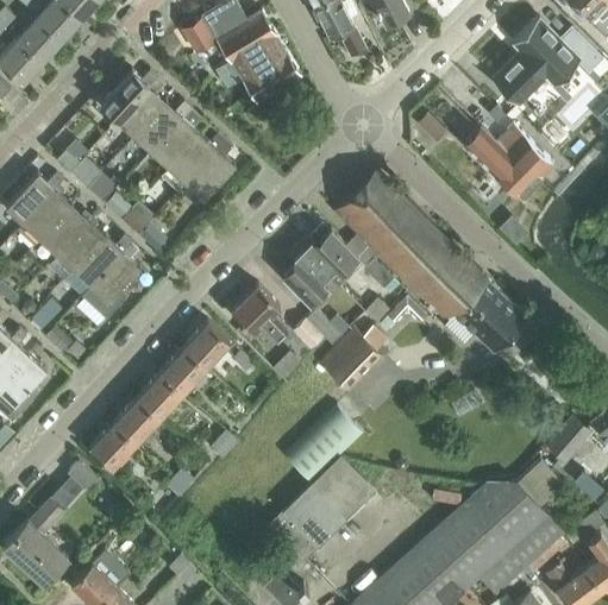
[(57,0),(37,0),(45,7),(35,19),(62,43),(81,21),(57,0)]
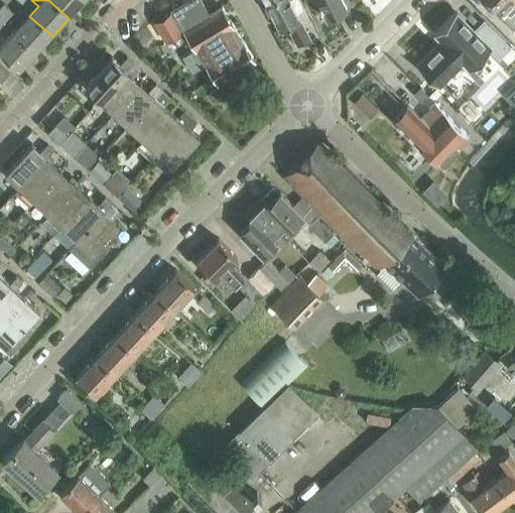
[(48,0),(69,18),(85,0),(48,0)]
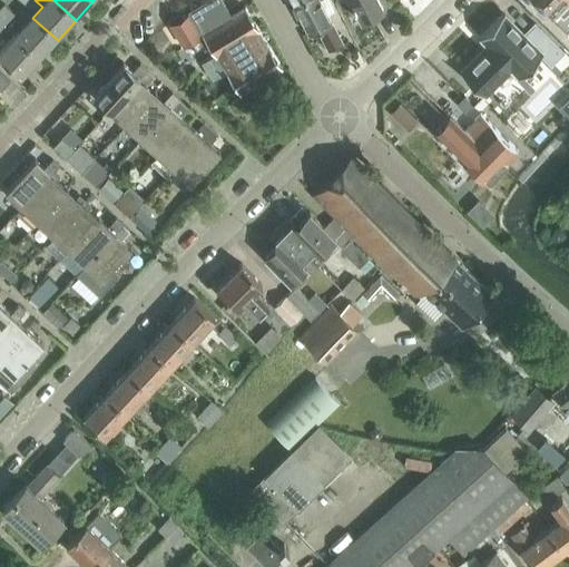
[(185,70),(213,54),(238,95),(280,69),(243,10),(231,18),(218,0),(207,0),(159,30),(185,70)]
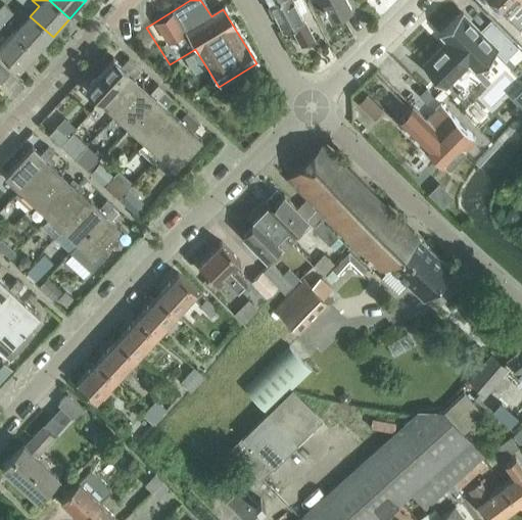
[(316,45),(300,15),(305,12),(298,0),(296,0),(293,2),(292,0),(284,0),(270,7),(285,36),(293,32),(303,51),(316,45)]
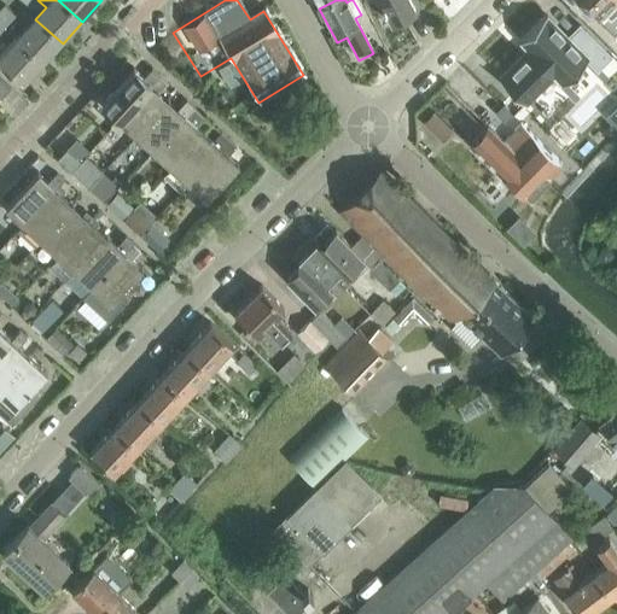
[(394,28),(415,16),(406,0),(364,0),(372,13),(383,9),(394,28)]
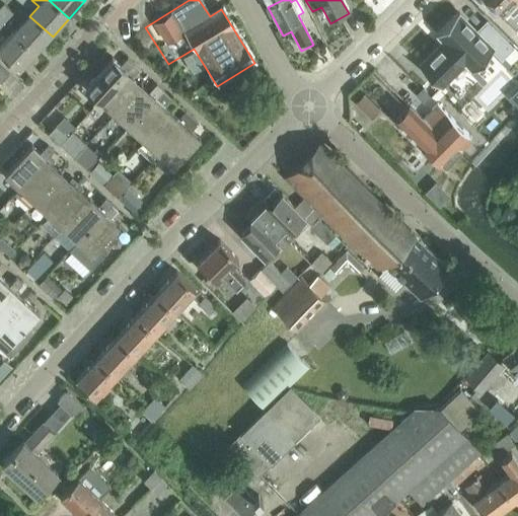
[(515,0),(484,0),(506,22),(513,15),(507,9),(516,0),(515,0)]
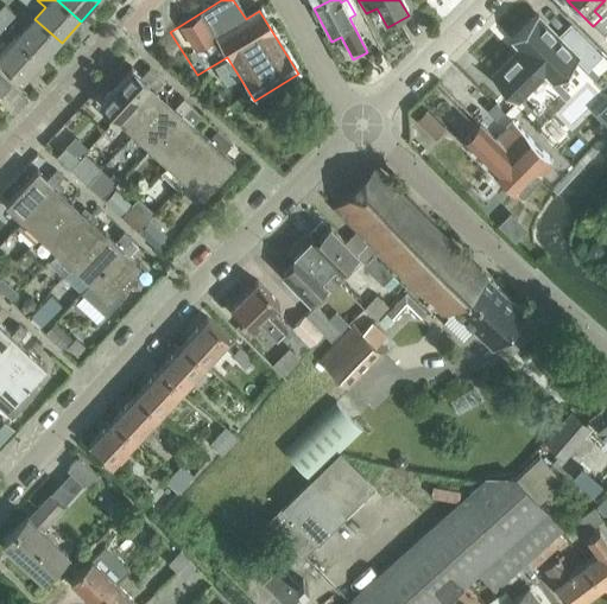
[(4,8),(0,12),(0,25),(5,30),(16,19),(4,8)]
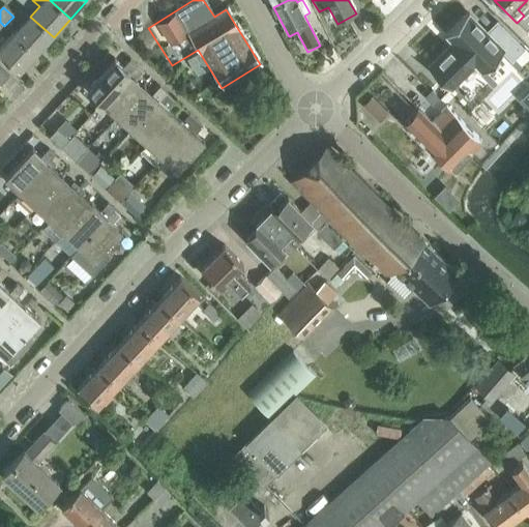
[(30,17),(13,35),(37,56),(54,37),(30,17)]
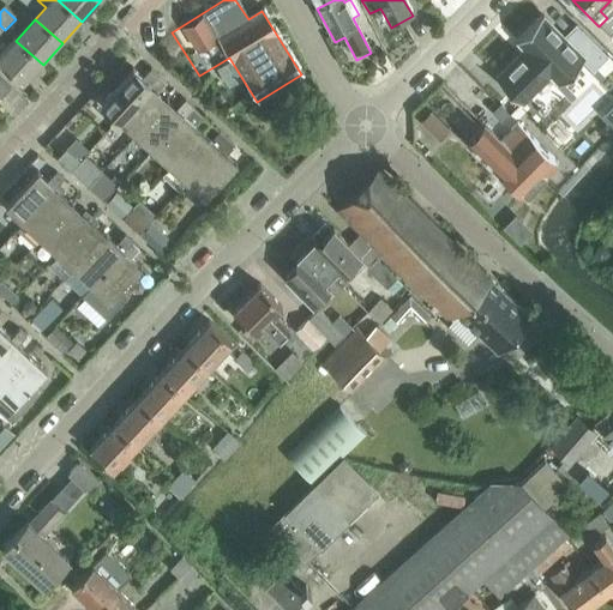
[(521,56),(496,80),(521,106),(550,78),(558,86),(583,62),(593,72),(606,59),(576,29),(563,42),(540,20),(516,43),(524,53),(521,56)]
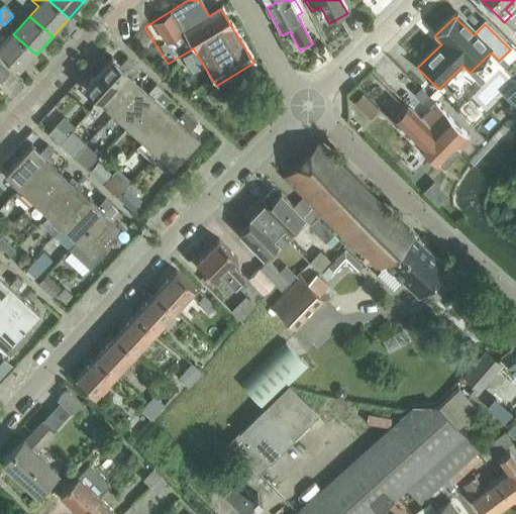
[(13,34),(0,47),(0,57),(19,74),(36,55),(13,34)]
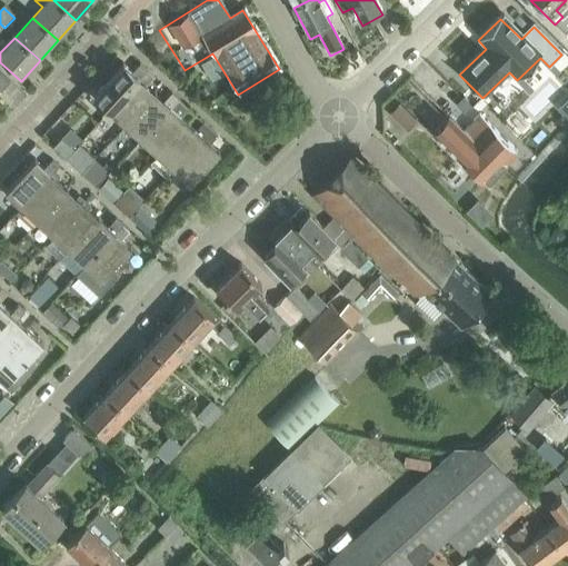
[(91,98),(108,112),(146,72),(138,66),(131,73),(121,65),(91,98)]
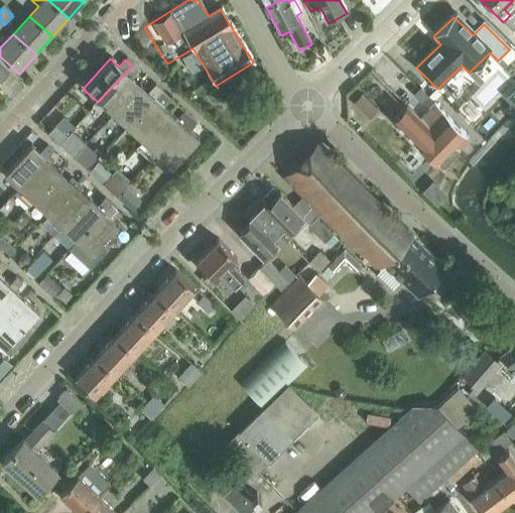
[(132,66),(98,102),(112,115),(139,86),(132,79),(138,72),(132,66)]
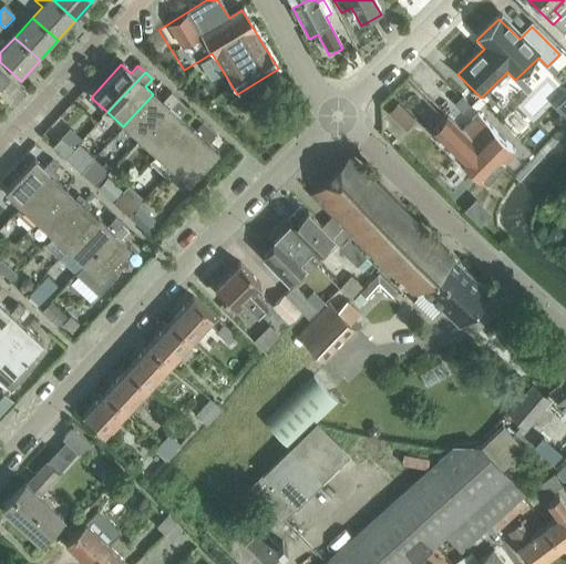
[(0,94),(10,84),(0,74),(0,94)]
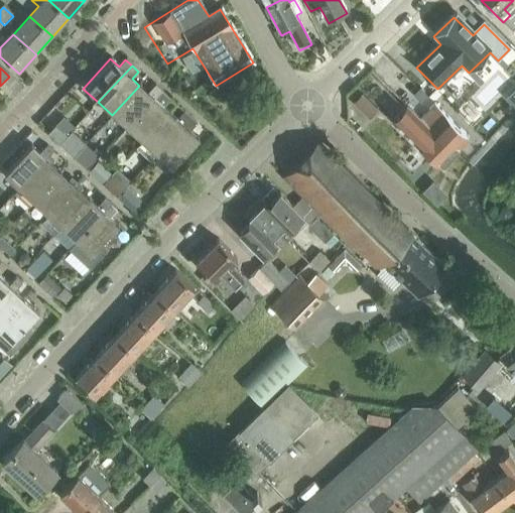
[(139,86),(112,115),(127,129),(159,94),(160,92),(154,87),(148,94),(139,86)]
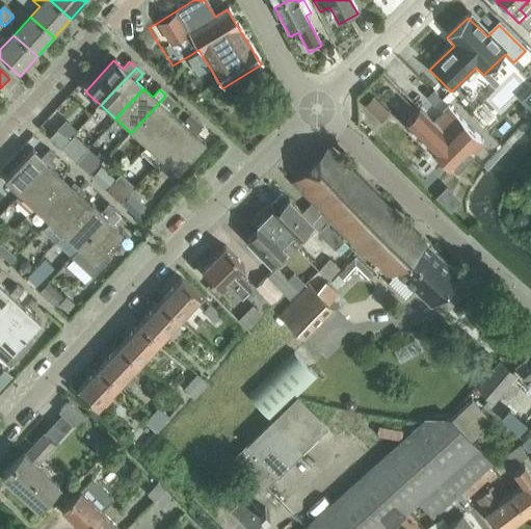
[(164,97),(131,133),(145,147),(174,116),(168,112),(175,106),(164,97)]
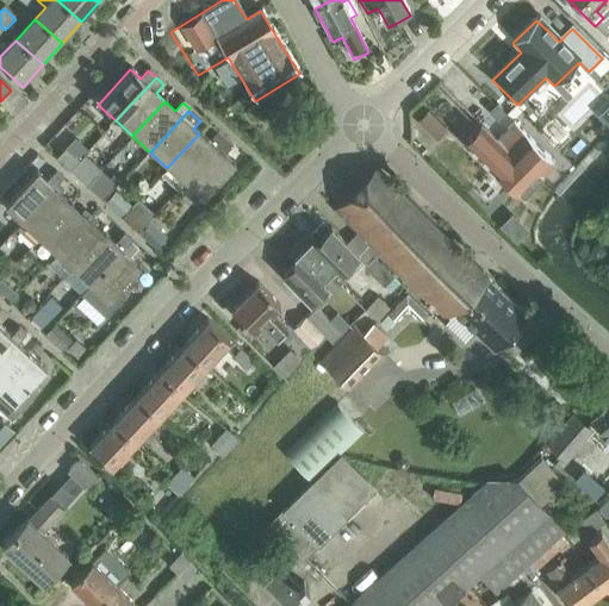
[(445,132),(428,116),(417,125),(435,142),(445,132)]
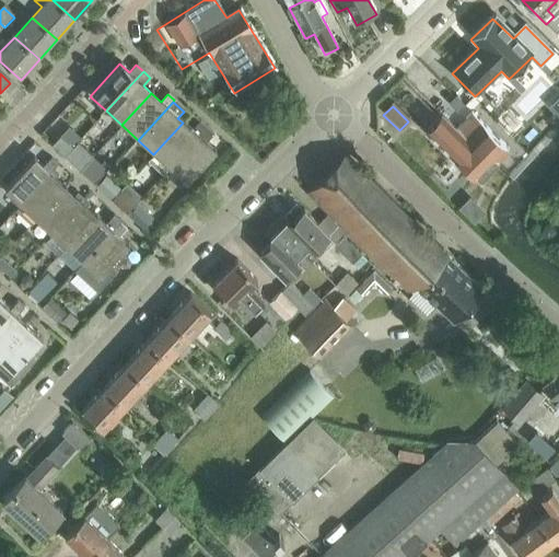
[(508,150),(472,115),(456,130),(492,165),(508,150)]
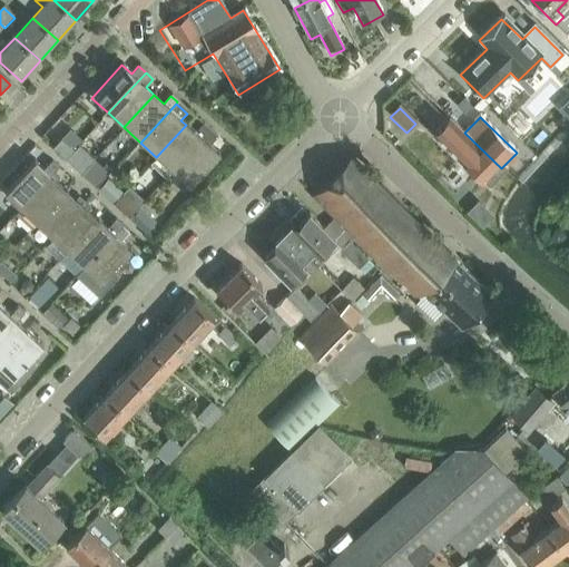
[(486,185),(501,168),(464,133),(462,134),(447,118),(432,133),(486,185)]
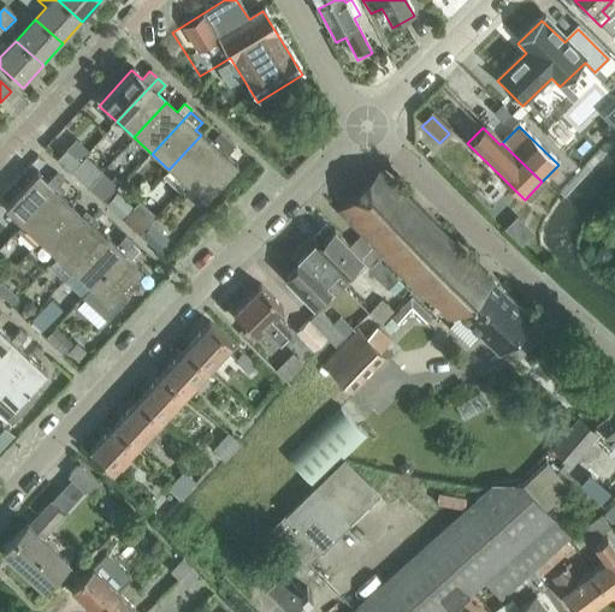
[(201,135),(169,170),(185,184),(225,141),(218,135),(211,143),(201,135)]
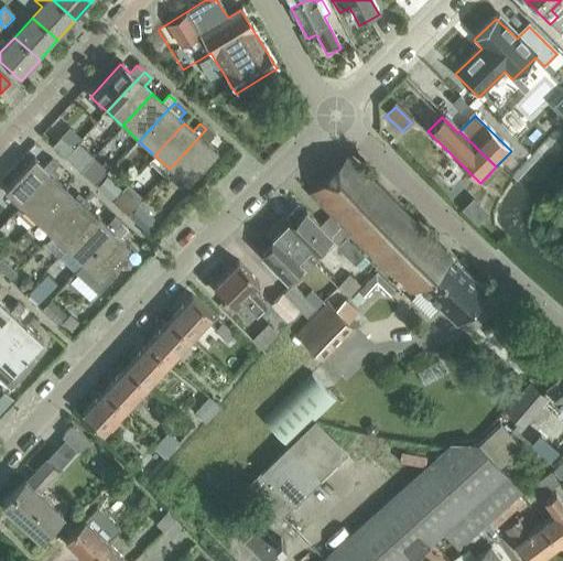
[(206,129),(170,169),(186,184),(215,153),(206,146),(214,137),(206,129)]
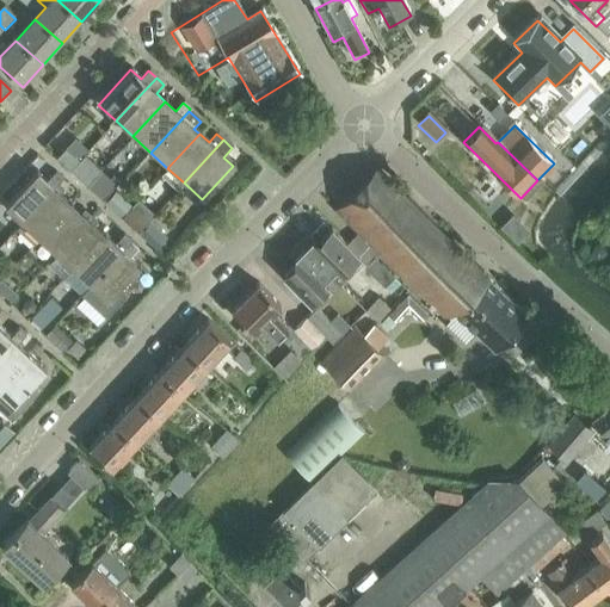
[(66,149),(56,160),(69,172),(79,162),(66,149)]
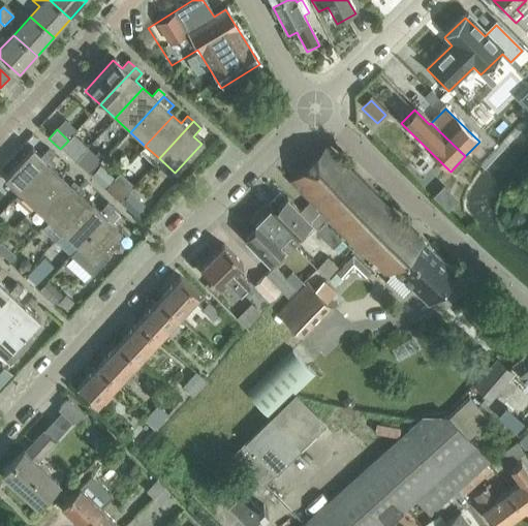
[(68,141),(60,149),(61,150),(74,162),(88,149),(74,136),(69,141),(68,141)]
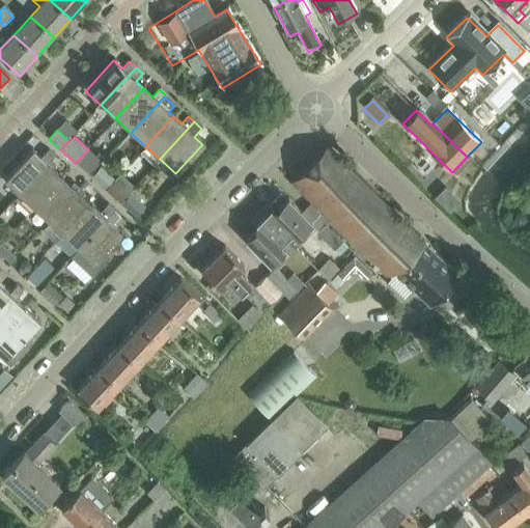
[(458,277),(366,187),(326,147),(289,185),(362,256),(387,281),(395,273),(429,306),(458,277)]
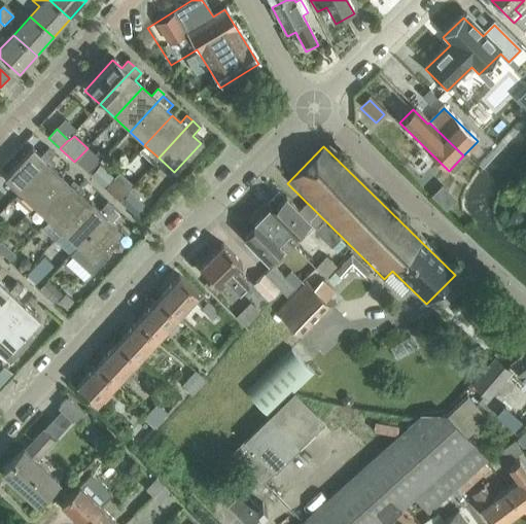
[(88,148),(74,162),(75,163),(90,175),(99,165),(85,151),(89,149),(88,148)]
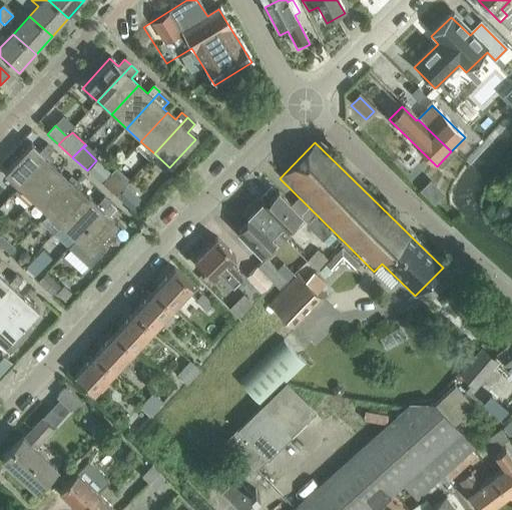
[(4,174),(18,188),(47,156),(48,157),(53,152),(45,145),(38,153),(30,146),(4,174)]
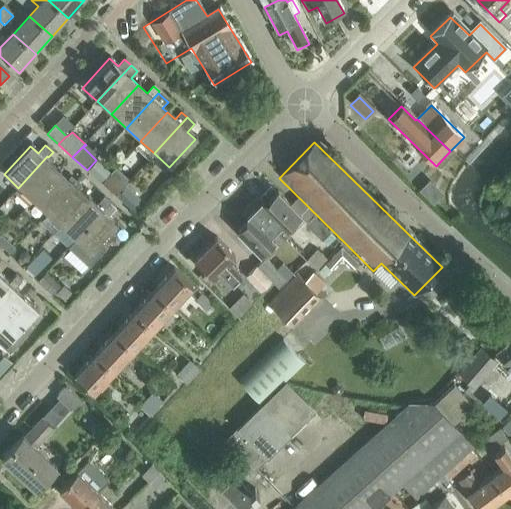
[(47,156),(18,188),(19,188),(14,193),(27,206),(32,201),(33,201),(59,172),(51,164),(53,162),(48,157),(47,156)]
